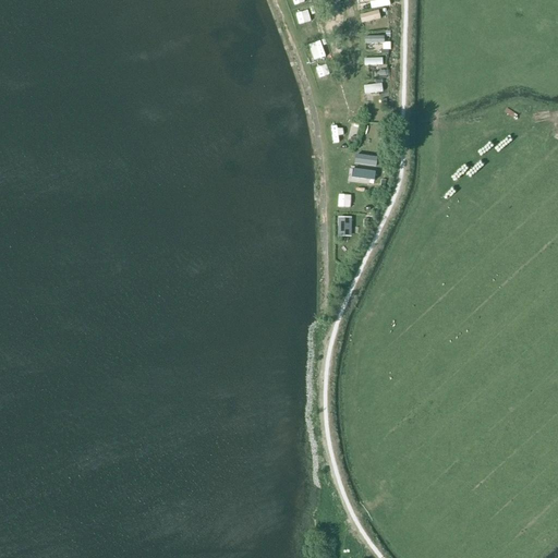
[(300,13),(310,10),(306,0),(301,0),(295,2),(300,13)]
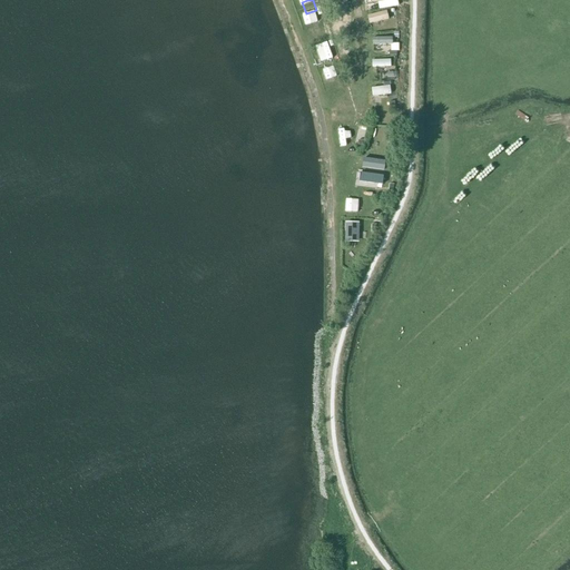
[(315,46),(327,42),(324,31),(311,35),(315,46)]
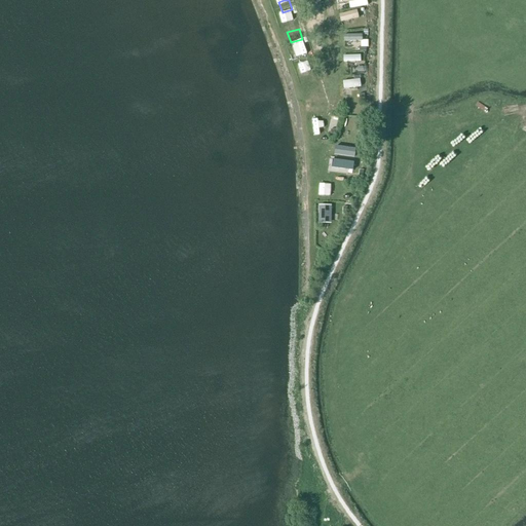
[(362,78),(344,79),(345,87),(362,86),(362,78)]
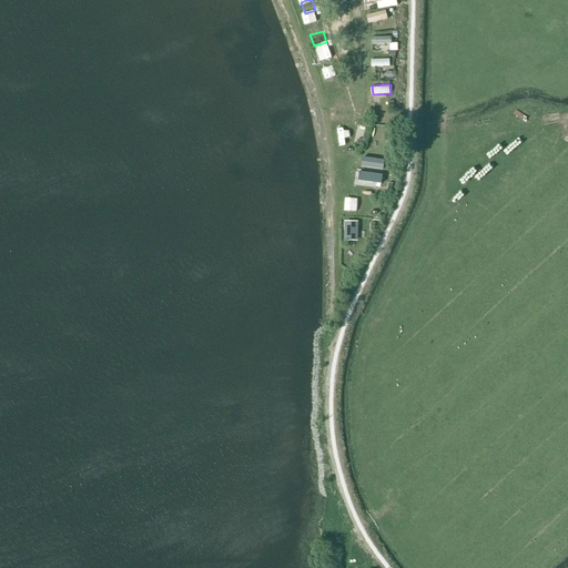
[(381,162),(382,151),(369,150),(368,161),(381,162)]
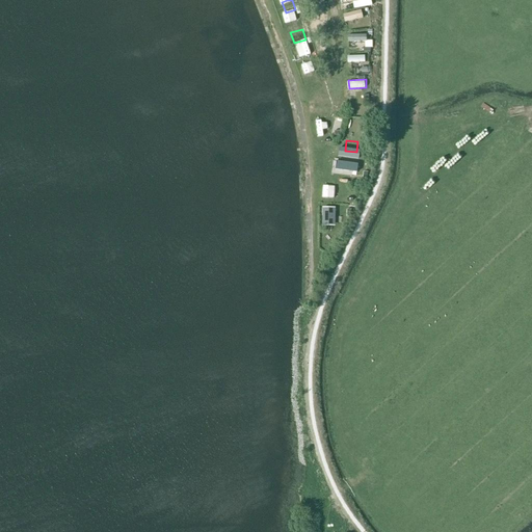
[(330,175),(341,175),(342,165),(330,165),(330,175)]
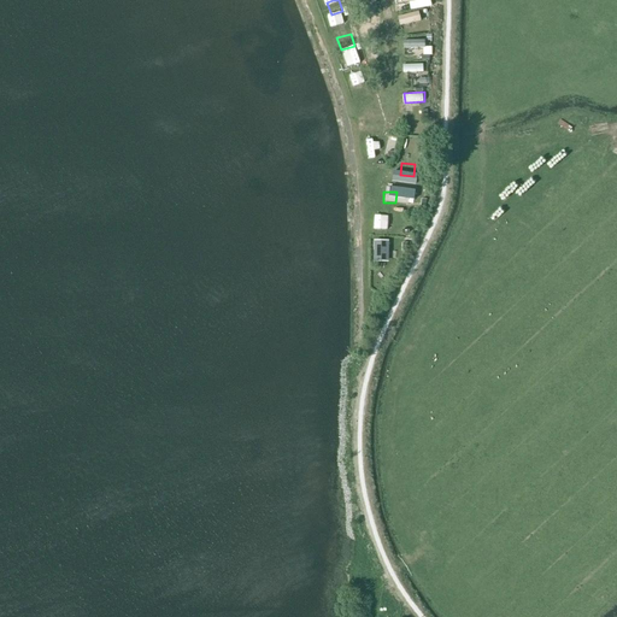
[(389,254),(389,240),(375,240),(376,254),(389,254)]
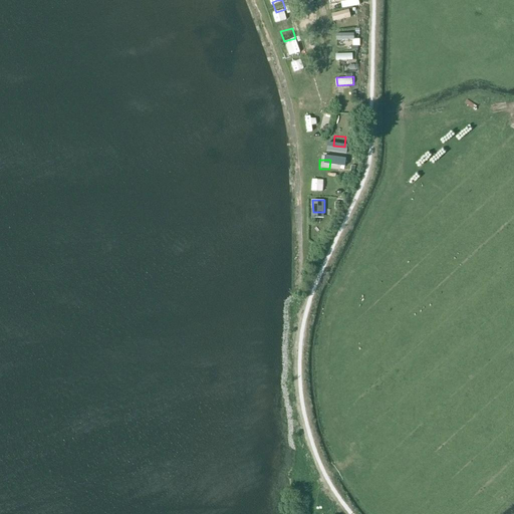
All buildings are outlined.
